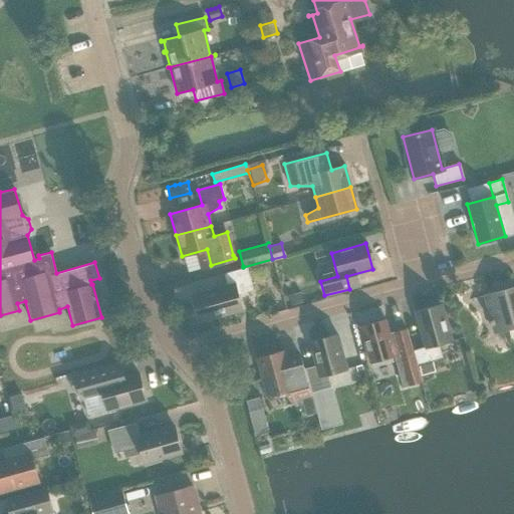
[(227,285),(192,295),(199,321),(242,309),(238,294),(253,290),(247,267),(224,273),(227,285)]
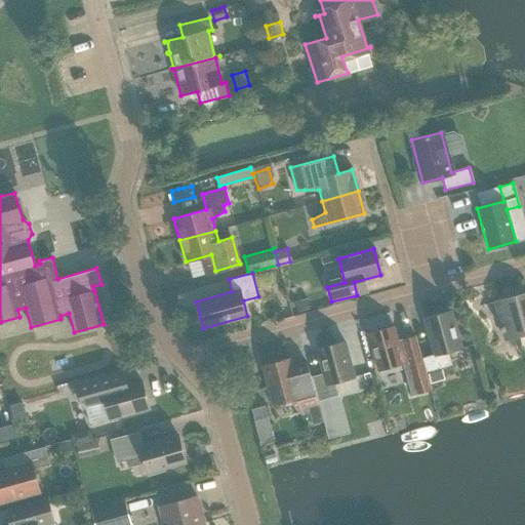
[(524,292),(524,293),(494,301),(505,340),(519,336),(522,348),(524,350),(524,292)]
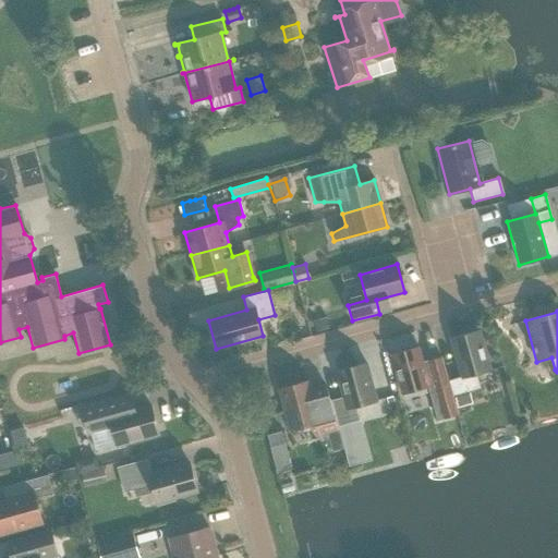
[(329,327),(325,313),(312,316),(316,330),(329,327)]
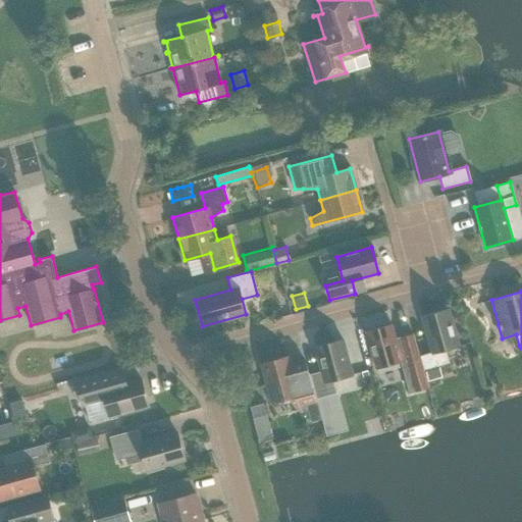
[(459,347),(448,309),(420,316),(430,353),(419,356),(423,370),(439,365),(449,363),(445,350),(459,347)]
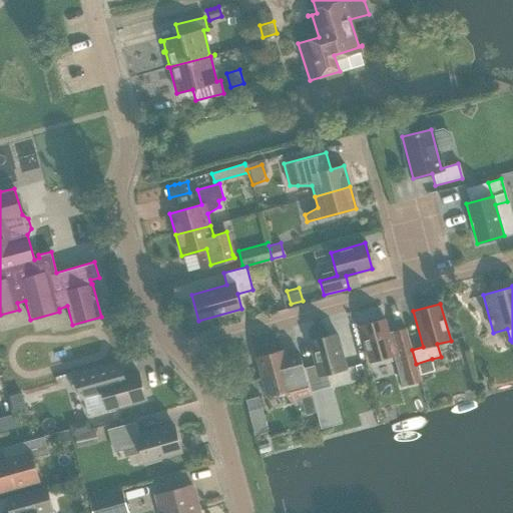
[(388,333),(384,319),(359,326),(369,362),(393,356),(395,363),(400,361),(405,377),(418,373),(413,357),(405,328),(388,333)]
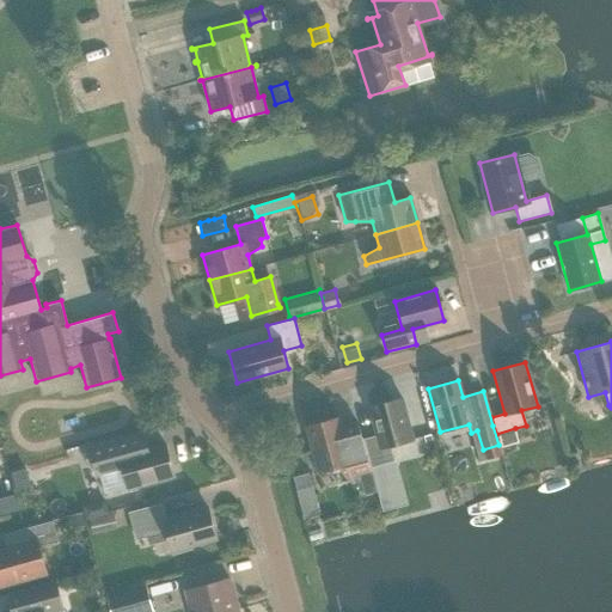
[(411,440),(401,398),(368,407),(375,435),(362,439),(369,467),(383,464),(393,460),(389,446),(411,440)]
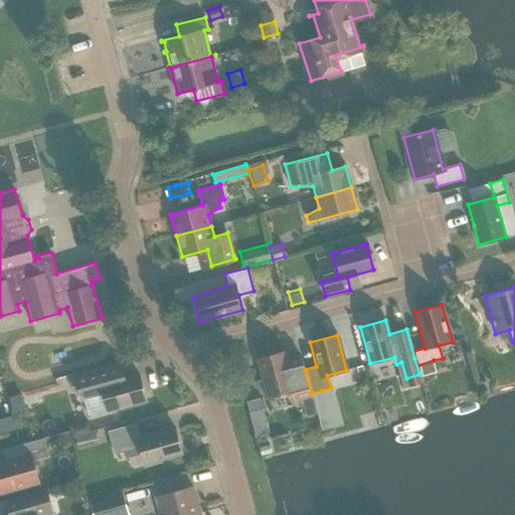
[(287,361),(284,351),(256,358),(267,397),(293,390),(296,400),(301,398),(306,416),(316,413),(301,357),(287,361)]
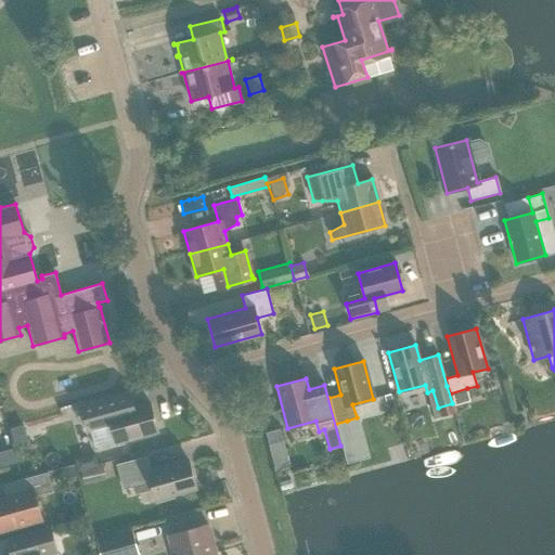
[(469,399),(468,395),(467,388),(452,392),(455,405),(470,401),(469,399)]
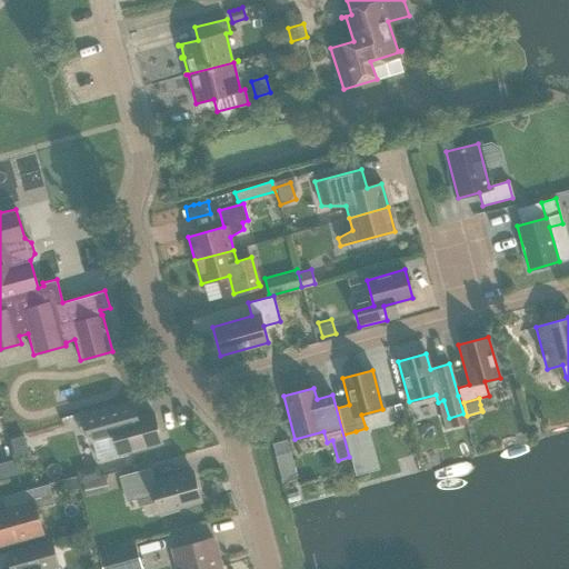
[(161,442),(153,413),(135,418),(130,403),(82,417),(89,442),(96,440),(100,459),(161,442)]
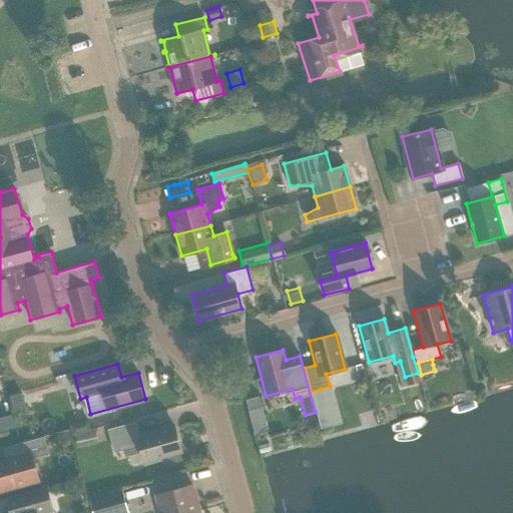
[(339,422),(330,386),(321,389),(310,392),(320,427),(339,422)]
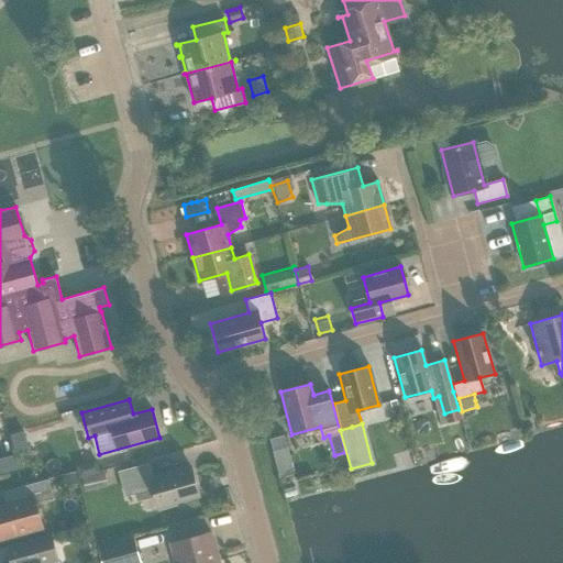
[(23,442),(20,430),(9,433),(12,445),(23,442)]
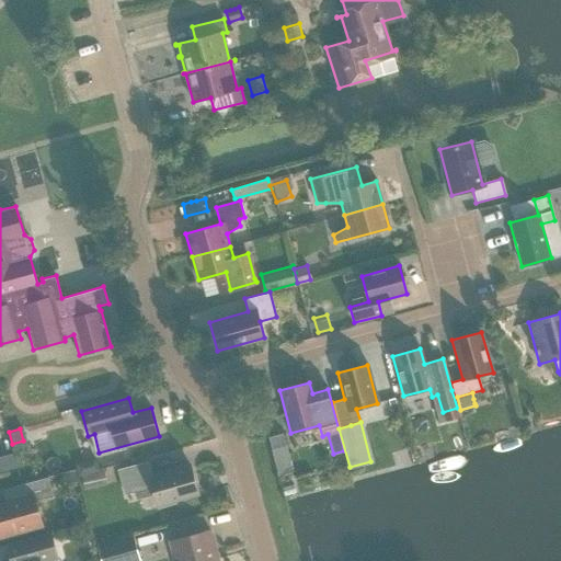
[(286,446),(272,450),(277,473),(293,469),(286,446)]
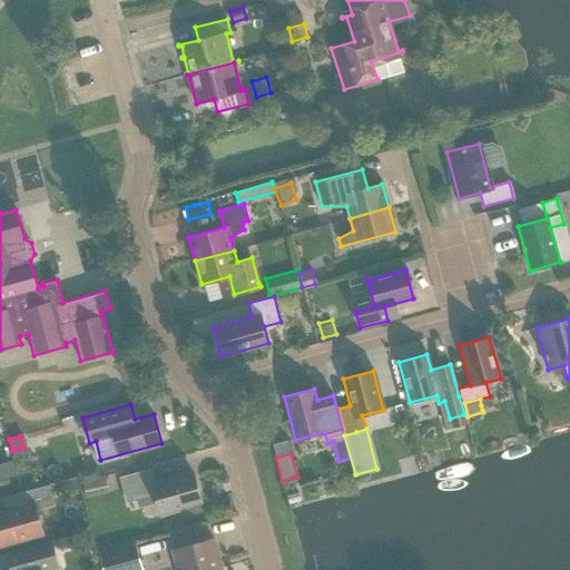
[(154,483),(149,469),(119,477),(126,501),(154,494),(160,517),(178,511),(177,508),(200,501),(193,472),(154,483)]
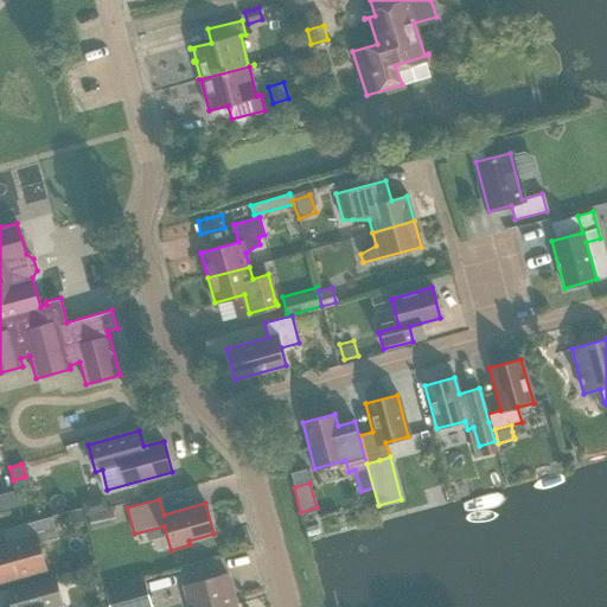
[(113,524),(109,510),(88,515),(90,529),(113,524)]
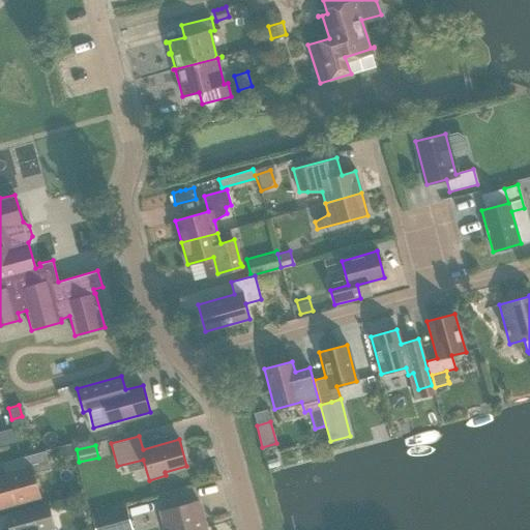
[(45,450),(27,455),(30,467),(0,475),(0,507),(39,497),(33,472),(49,468),(45,450)]
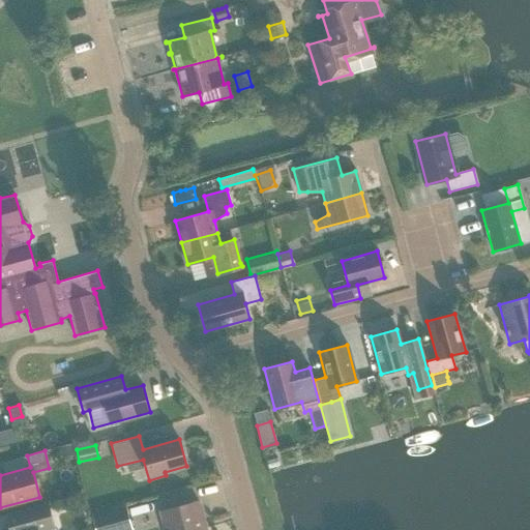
[(205,529),(198,501),(159,511),(165,529),(205,529)]
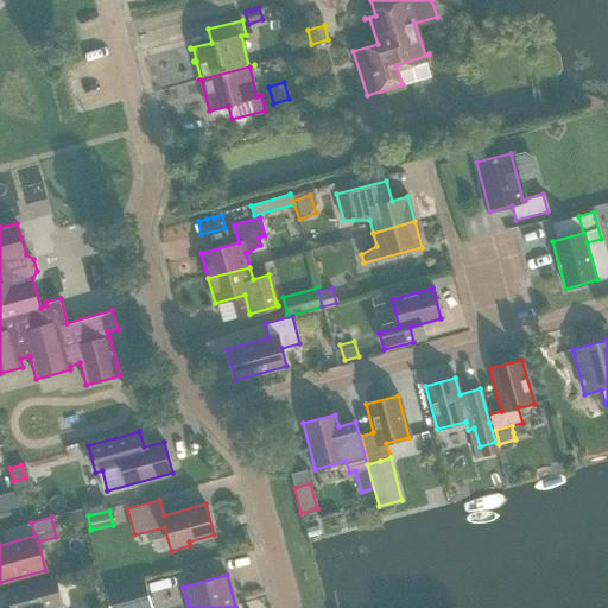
[(42,607),(42,606),(59,601),(54,577),(26,584),(30,599),(1,607),(42,607)]
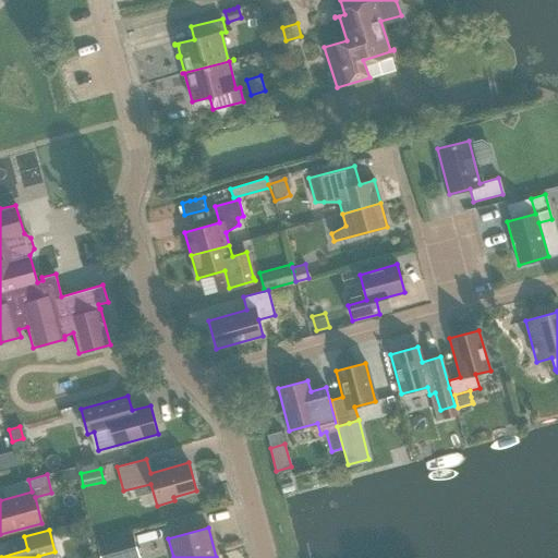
[(140,557),(133,534),(98,544),(100,557),(140,557)]
